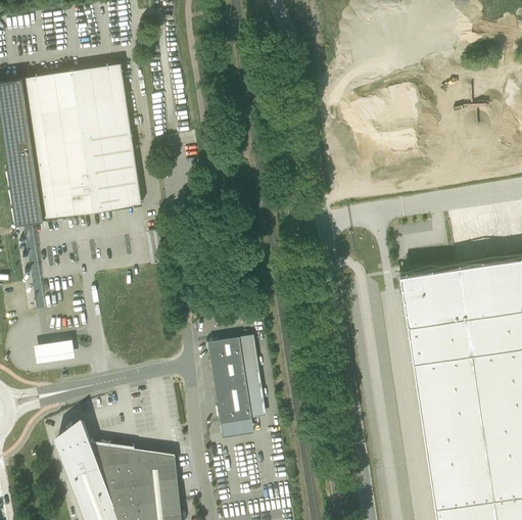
[(120,64),(22,79),(0,82),(0,120),(15,225),(27,223),(45,220),(119,209),(141,206),(120,64)]
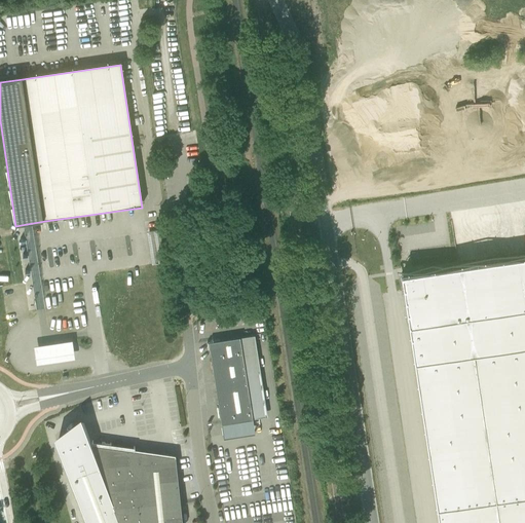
[(524,522),(524,257),(401,275),(438,522),(524,522)]
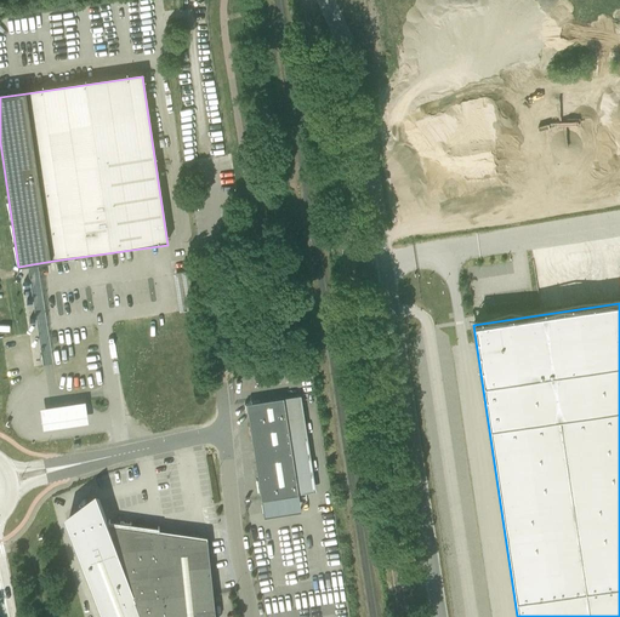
[(300,399),(283,401),(283,400),(245,406),(260,502),(297,497),(289,443),(306,440),(300,399)]
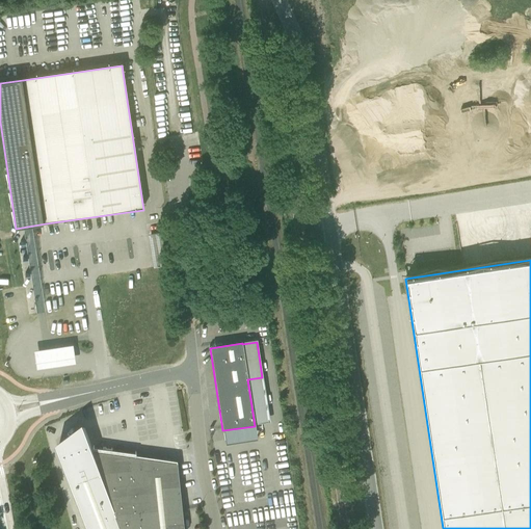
[(72,345),(33,350),(36,369),(75,363),(72,345)]
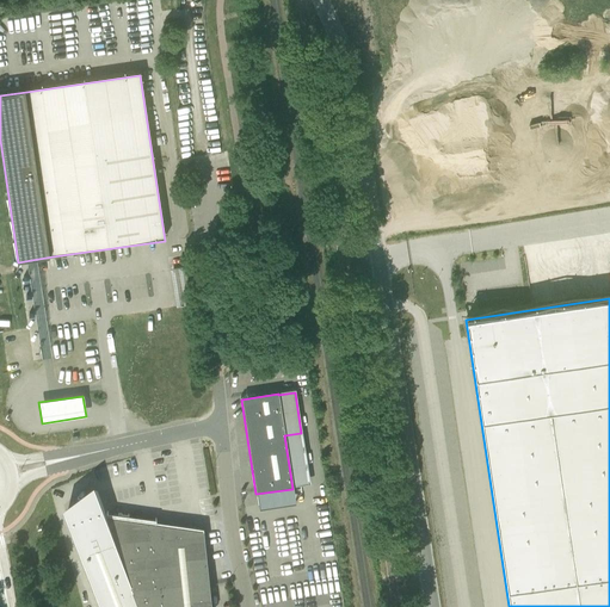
[(67,519),(66,514),(65,514),(98,606),(210,606),(203,532),(155,538),(154,526),(105,519),(97,495),(96,496),(99,507),(67,519)]
